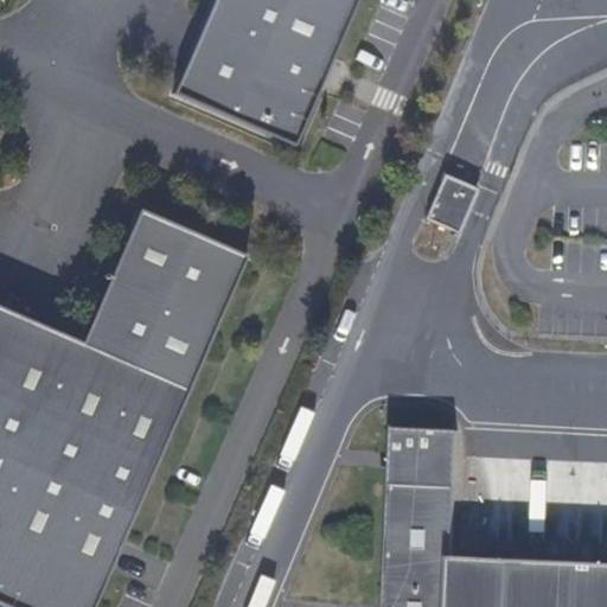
[(212,0),(172,95),(270,138),(274,129),(289,136),(311,88),(305,85),(319,52),(333,58),(358,0),(212,0)]
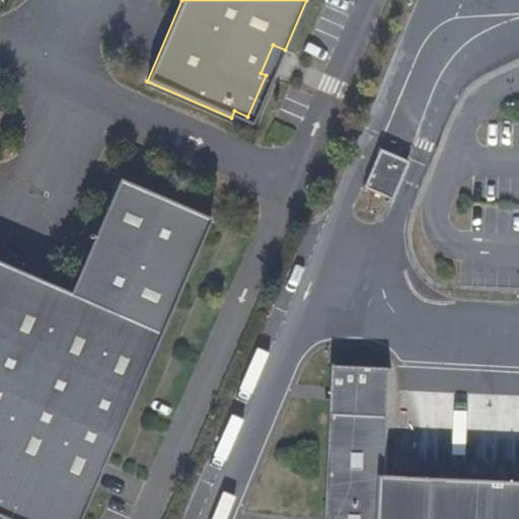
[(251,126),(285,50),(273,45),(261,73),(266,75),(247,117),(234,110),(231,118),(251,126)]
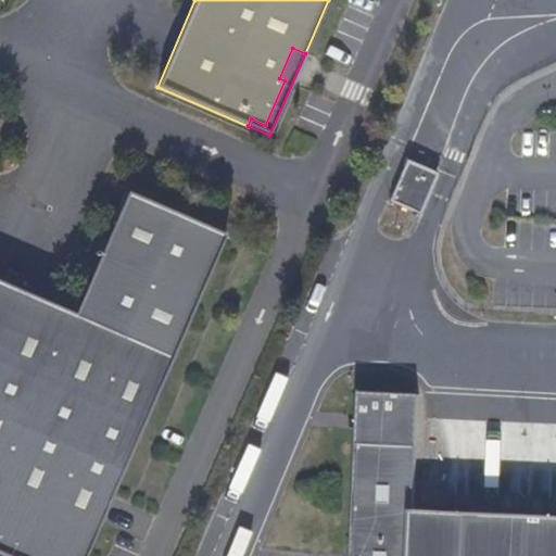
[(438,175),(406,161),(389,202),(413,213),(416,204),(424,207),(438,175)]
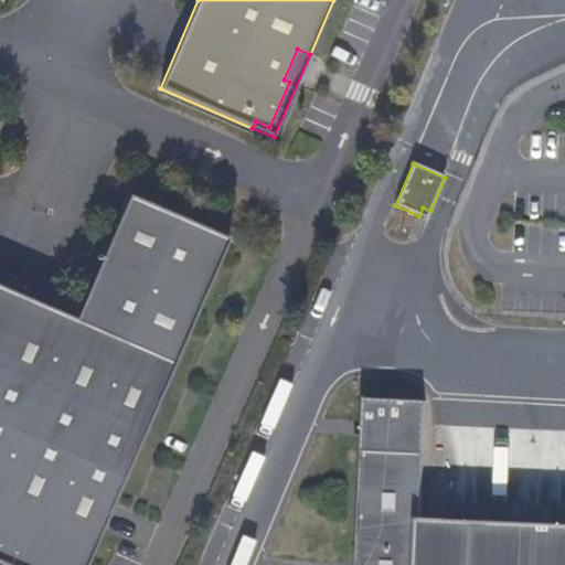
[(0,287),(0,563),(4,564),(87,564),(230,240),(129,195),(75,320),(0,287)]
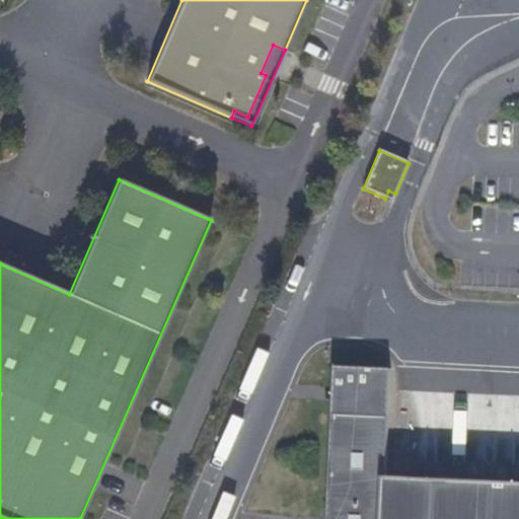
[(391,369),(335,367),(327,518),(518,518),(518,483),(386,478),(391,369)]
